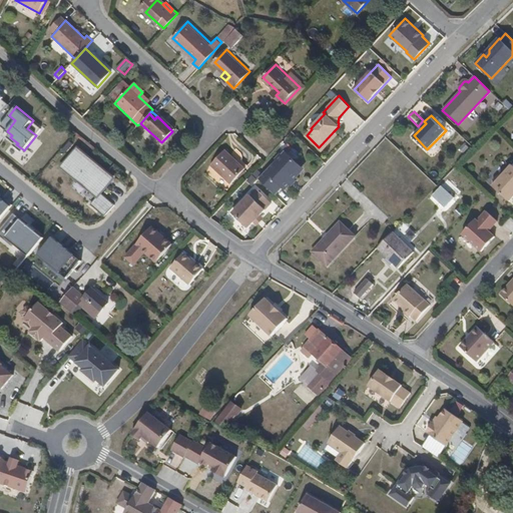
[(337,133),(334,131),(319,147),(322,149),(337,133)]
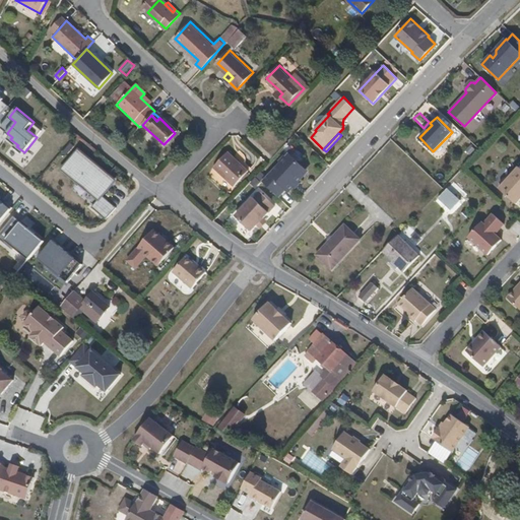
[(118,182),(80,150),(63,171),(101,202),(118,182)]
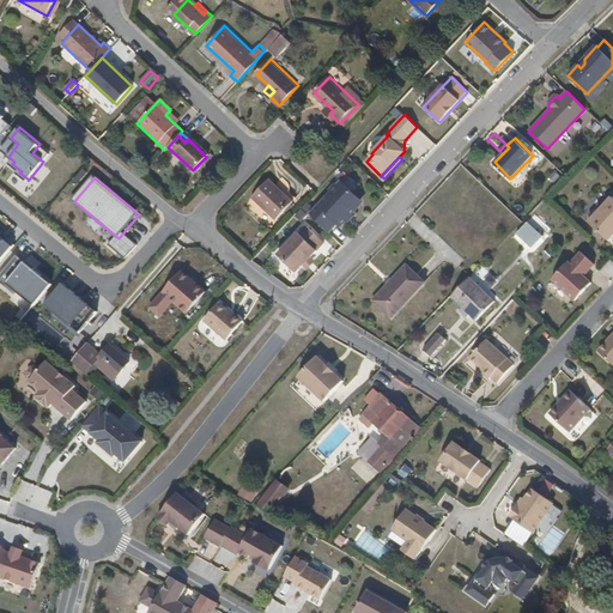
[(338,184),(310,213),(328,231),(337,222),(340,225),(345,220),(344,218),(350,212),(352,213),(358,206),(357,196),(345,186),(338,184)]
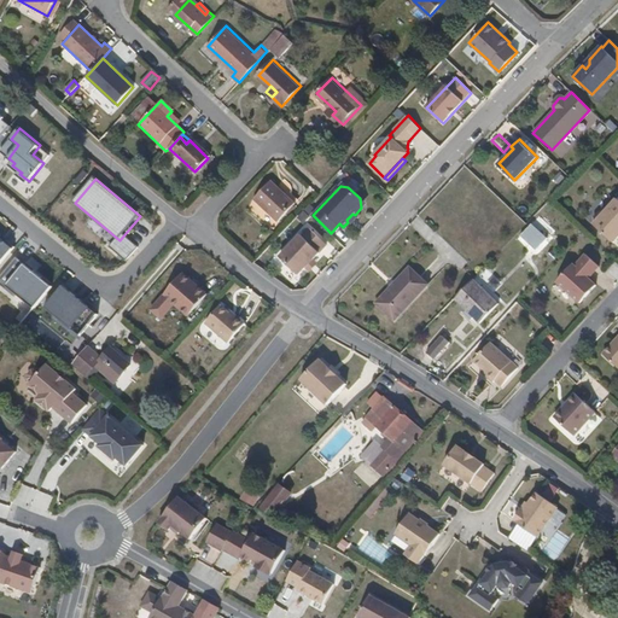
[(594,226),(593,227),(612,245),(617,237),(617,207),(614,203),(605,214),(599,214),(593,220),(594,226)]
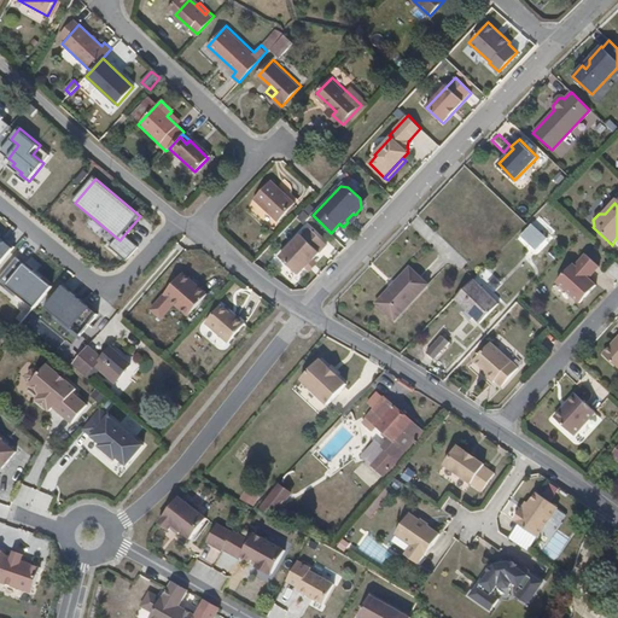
[(262,251),(289,223),(269,207),(262,215),(274,226),(256,244),(262,251)]
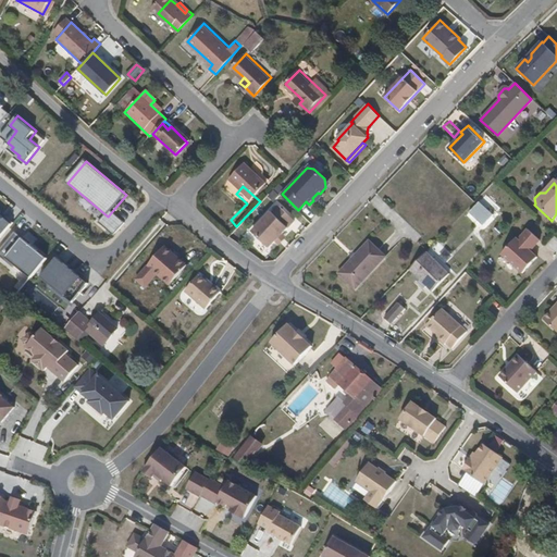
[(479,203),(468,213),(481,226),(492,217),(479,203)]
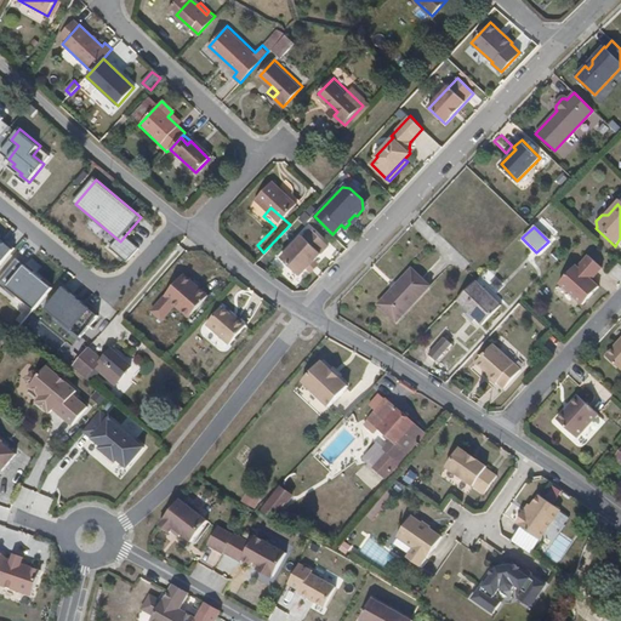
[(302,234),(280,257),(300,275),(329,245),(311,228),(303,235),(302,234)]
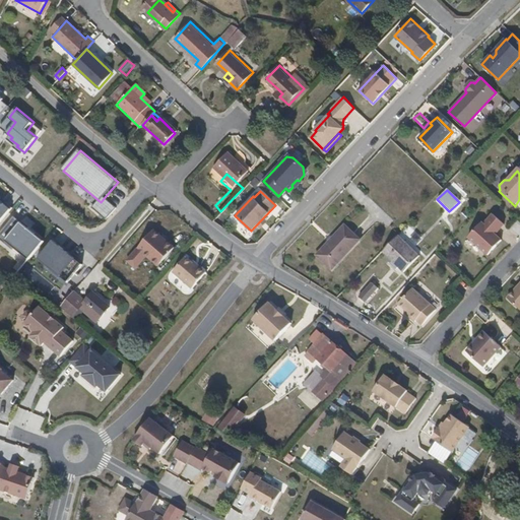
[(500,241),(495,236),(492,234),(495,231),(498,233),(504,225),(492,215),(482,225),(480,223),(466,239),(485,256),(500,241)]
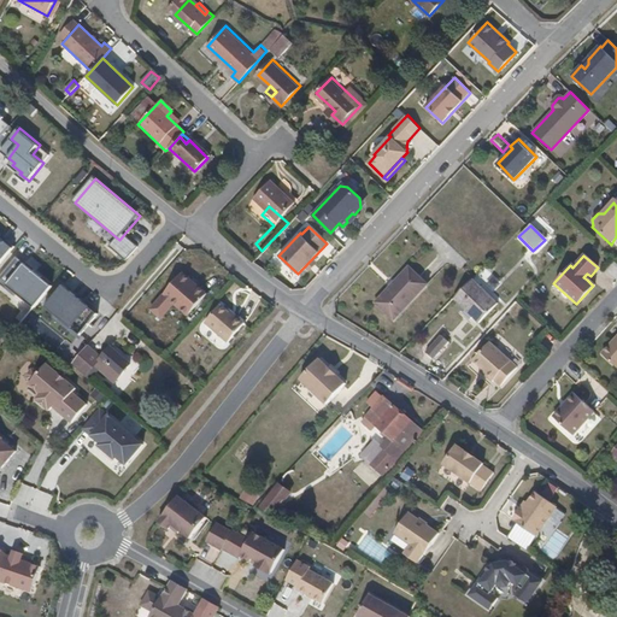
[(53,287),(25,264),(9,286),(35,309),(53,287)]
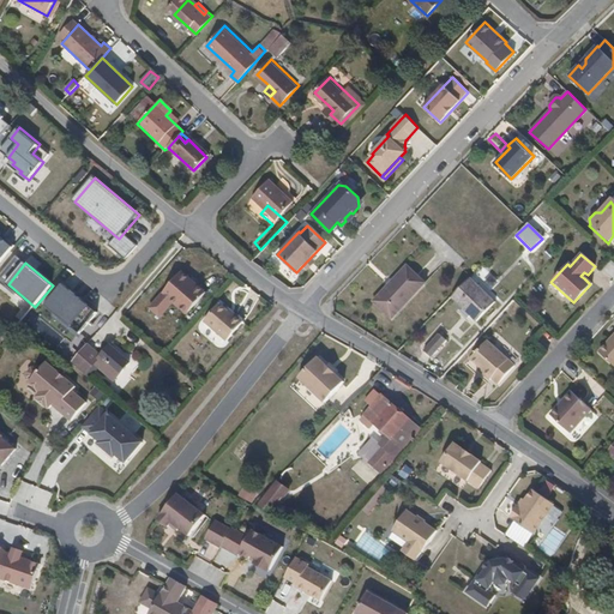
[(407,265),(372,301),(391,320),(426,284),(407,265)]
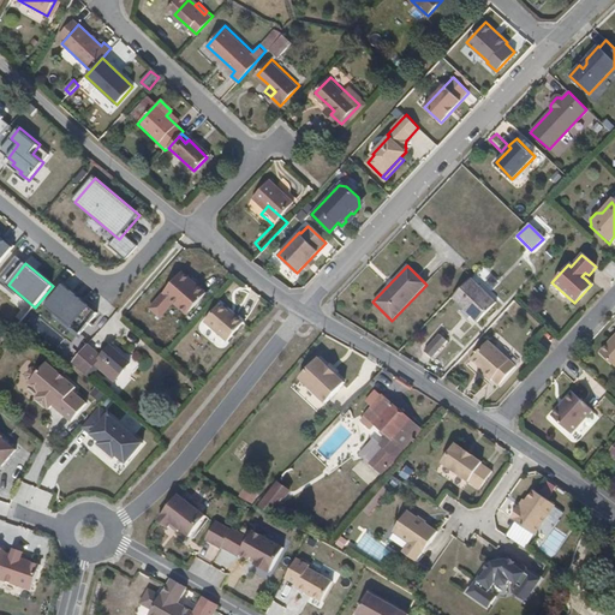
[(0,276),(0,279),(7,285),(16,272),(7,267),(0,276)]
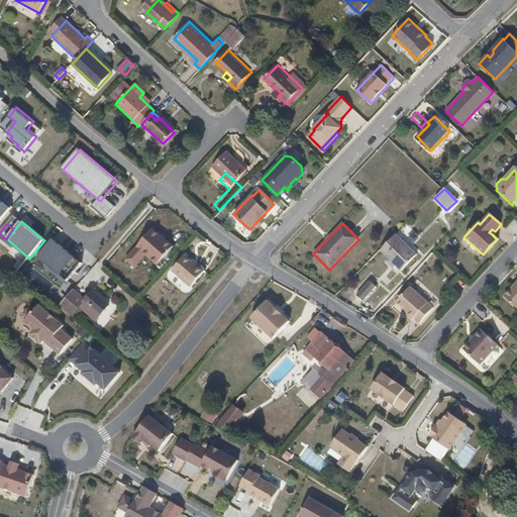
[(153,229),(125,259),(133,267),(145,254),(157,265),(173,247),(153,229)]
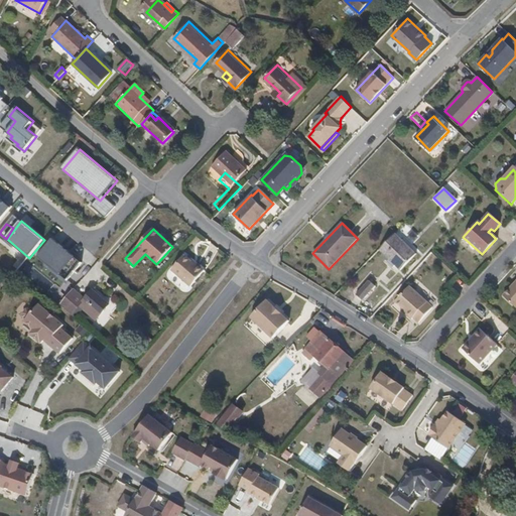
[(395,234),(379,249),(389,259),(387,261),(393,267),(395,265),(400,270),(415,254),(395,234)]
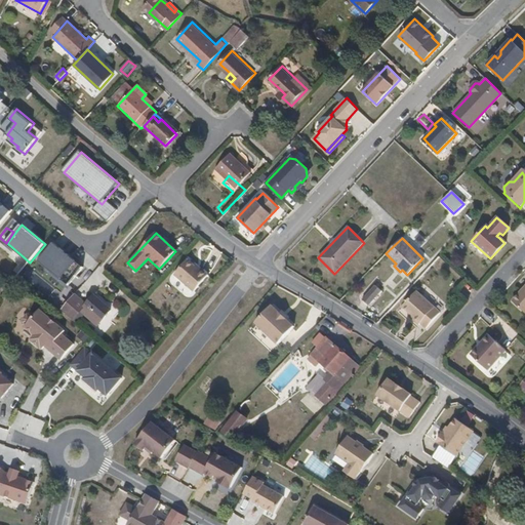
[(77,260),(55,242),(39,261),(62,280),(77,260)]
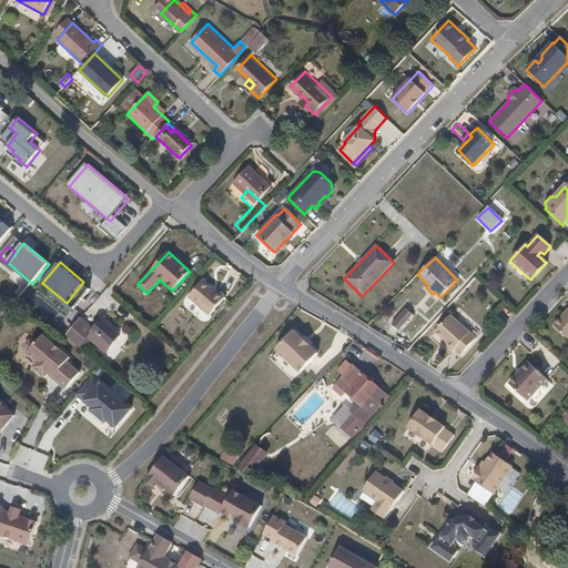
[(224,296),(216,290),(214,293),(208,286),(201,280),(185,297),(206,316),(224,296)]
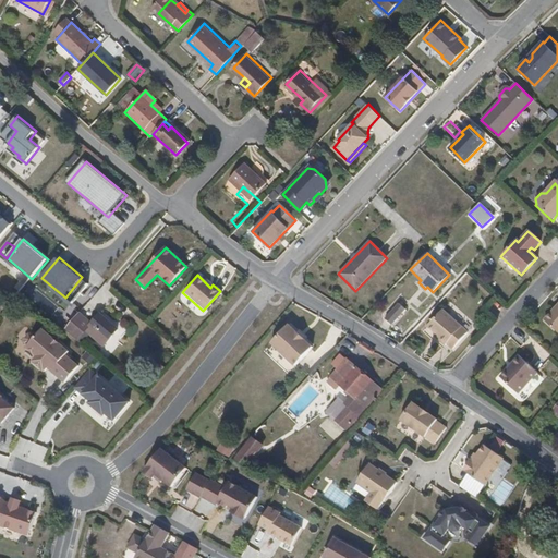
[(210,288),(213,284),(206,278),(204,281),(210,288)]
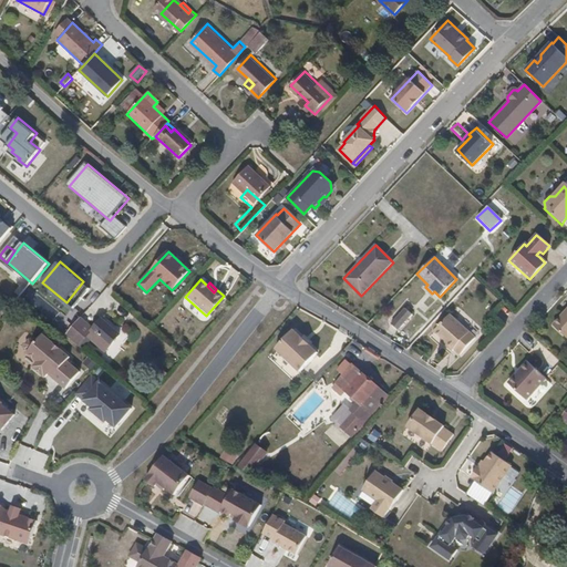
[(405,309),(392,325),(398,330),(412,315),(405,309)]
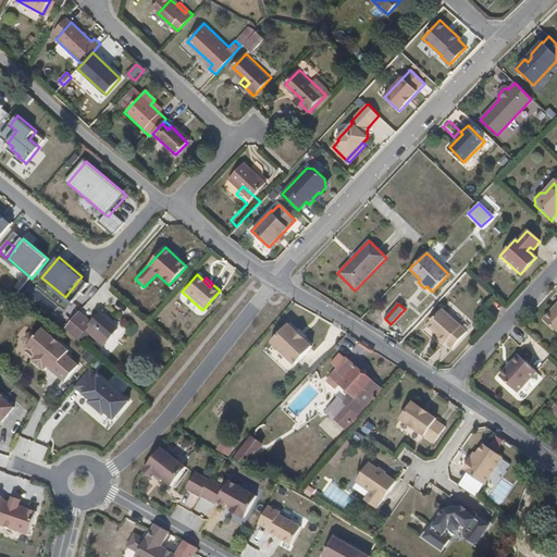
[(556,305),(555,308),(556,309),(553,313),(551,312),(543,320),(556,332),(556,305)]
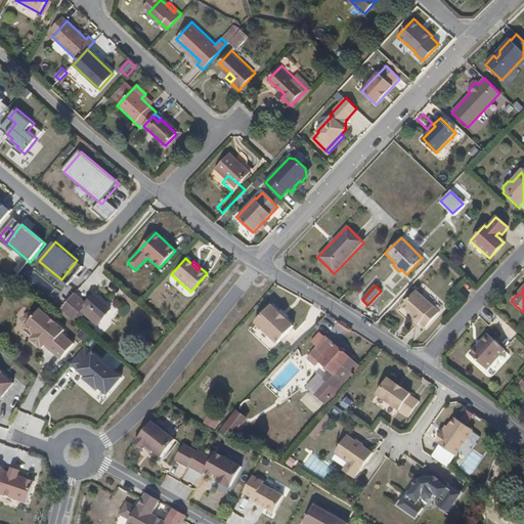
[(412,319),(409,321),(416,326),(418,324),(424,330),(439,312),(416,291),(400,308),(406,314),(412,319)]
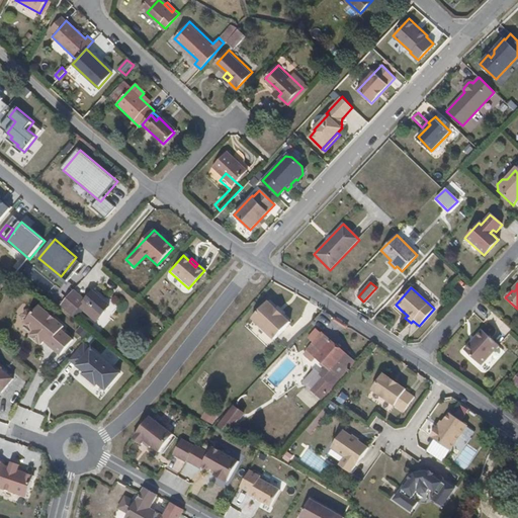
[(73,288),(57,306),(73,319),(82,310),(94,321),(108,306),(91,289),(84,297),(73,288)]
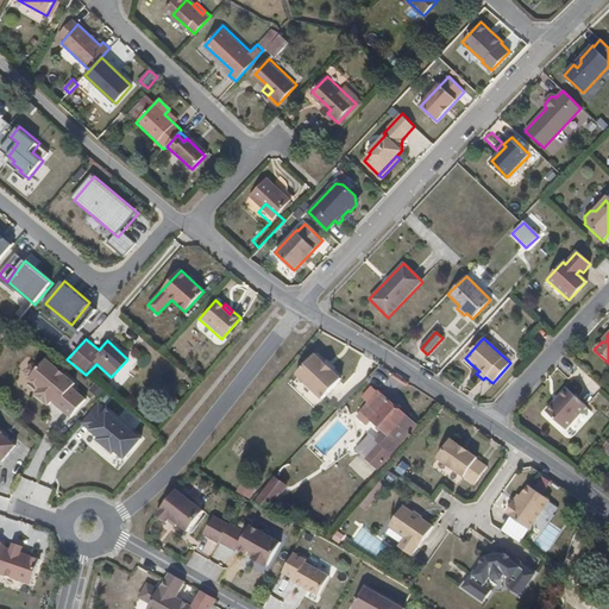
[(315,353),(295,374),(324,401),(343,380),(315,353)]
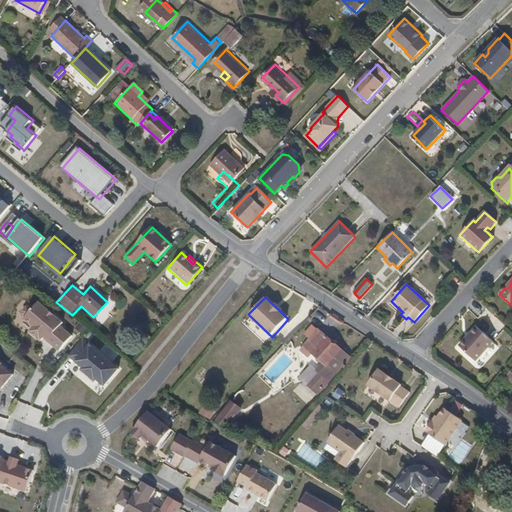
[(20,315),(23,317),(22,319),(31,327),(27,332),(39,341),(41,337),(42,336),(46,339),(45,340),(58,351),(70,335),(58,325),(61,322),(36,302),(30,309),(27,307),(23,307),(20,311),(20,315)]
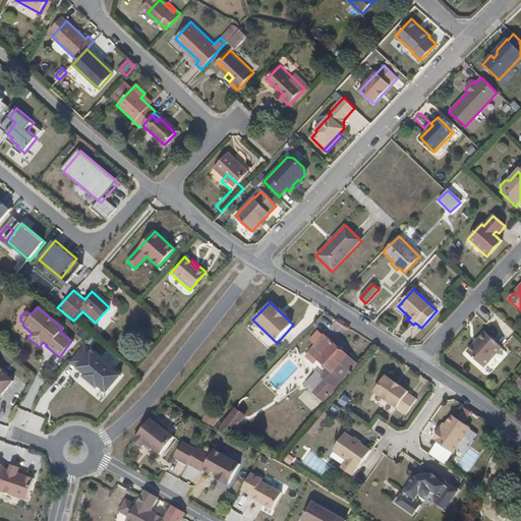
[(381,327),(389,332),(392,327),(392,326),(383,321),(381,327)]
